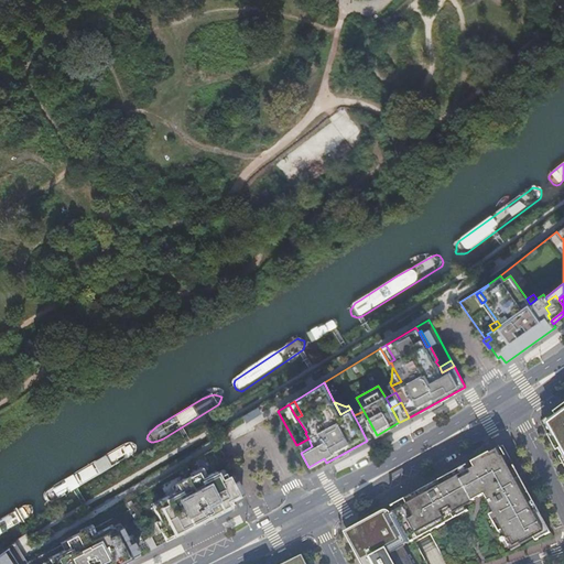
[(563,404),(554,412),(557,416),(549,423),(553,433),(548,435),(556,451),(560,448),(563,455),(560,457),(563,464),(563,404)]
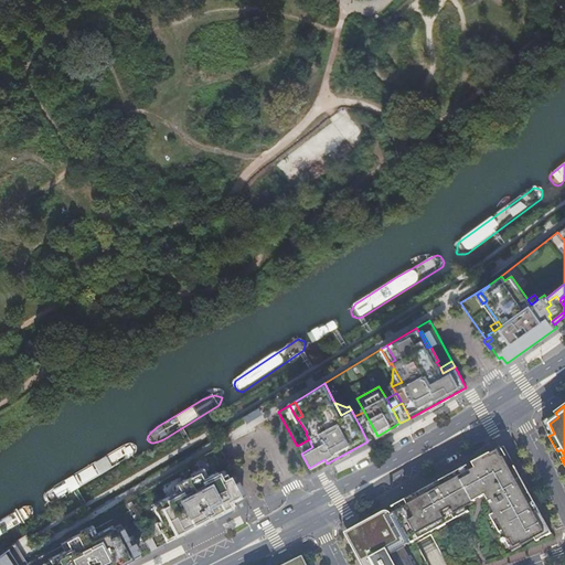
[(370,422),(364,412),(354,416),(360,426),(370,422)]
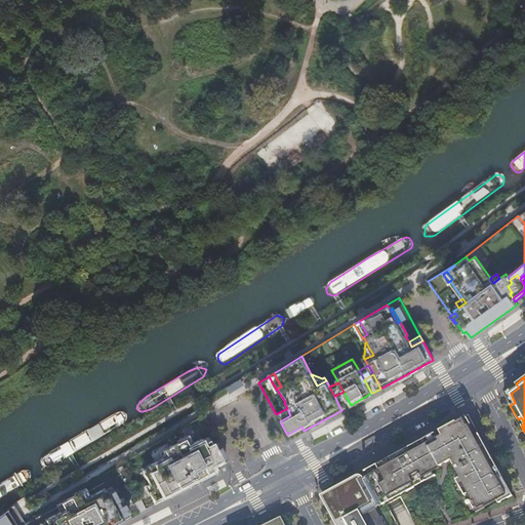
[(519,388),(516,384),(503,393),(510,405),(515,403),(511,394),(519,388)]
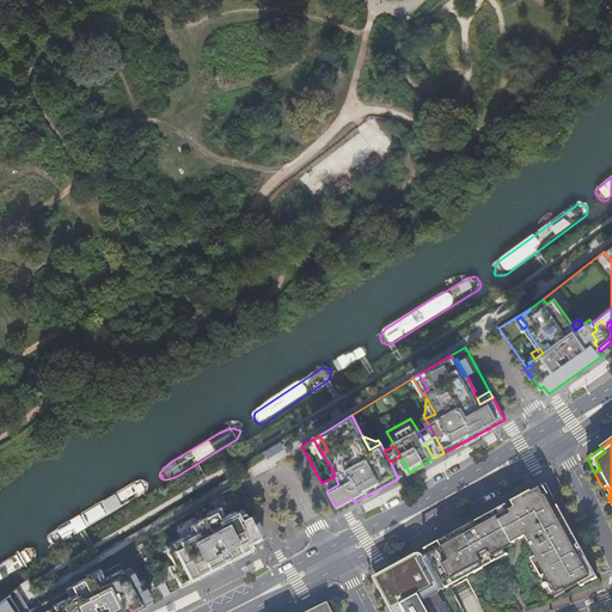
[(401,457),(390,461),(398,478),(409,472),(401,457)]
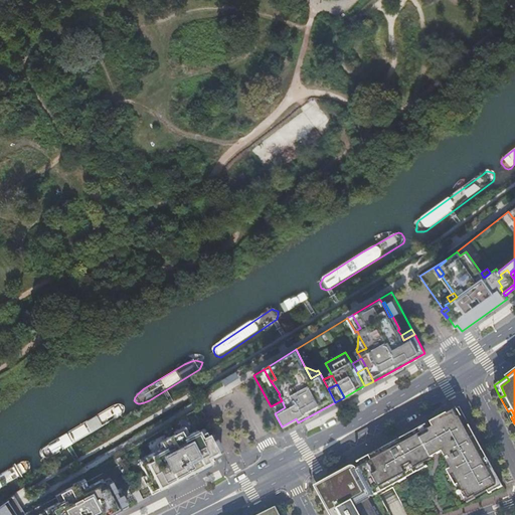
[(282,400),(271,406),(274,411),(284,405),(282,400)]
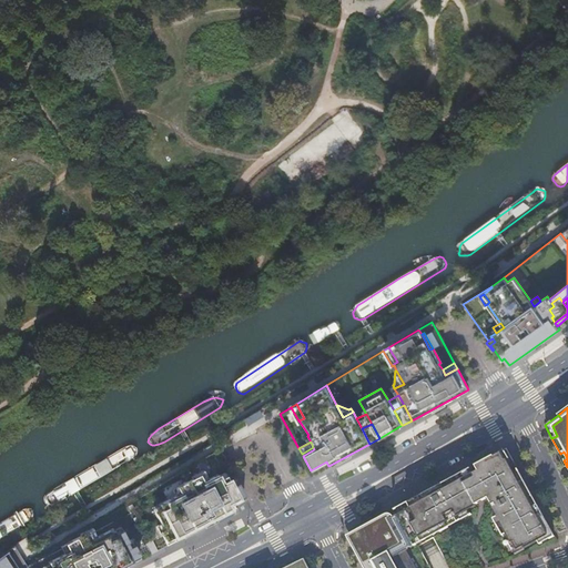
[(46,496),(43,498),(43,499),(43,501),(44,505),(47,506),(50,507),(52,507),(131,460),(133,459),(135,457),(137,455),(135,452),(134,449),(132,447),(128,447),(124,449),(48,493),(46,496)]
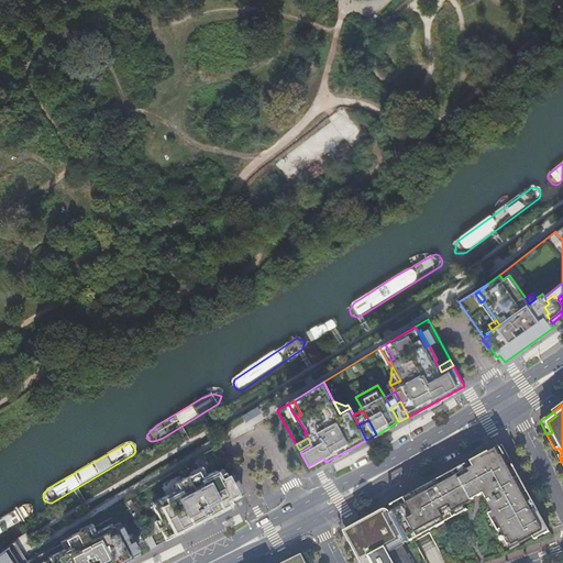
[(197,456),(123,501),(128,508),(92,527),(95,531),(110,523),(111,525),(118,521),(120,526),(125,536),(130,533),(134,540),(132,541),(140,554),(148,549),(142,536),(148,532),(155,545),(165,541),(158,528),(156,528),(153,521),(158,519),(153,508),(151,505),(157,501),(156,499),(173,492),(168,484),(175,482),(189,475),(188,472),(200,465),(205,474),(213,470),(214,472),(221,468),(223,472),(227,478),(232,475),(223,456),(218,445),(197,456)]
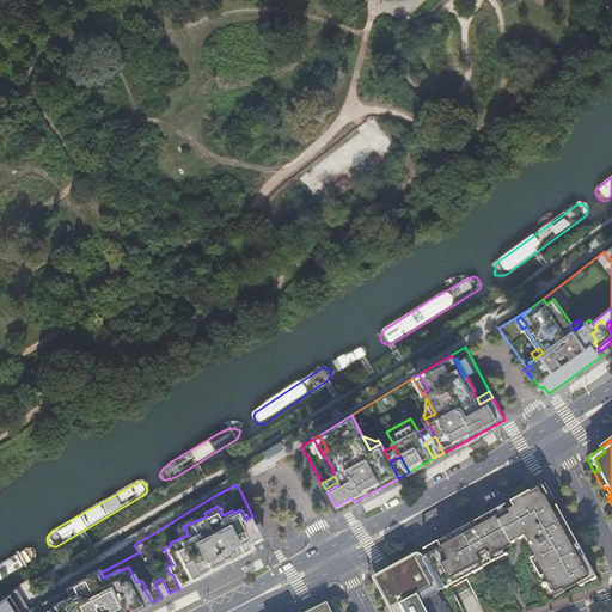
[(579,582),(581,587),(598,577),(564,518),(560,520),(552,507),(546,495),(544,495),(539,487),(512,501),(515,507),(509,509),(497,516),(495,510),(470,524),(439,542),(441,546),(428,555),(444,583),(451,580),(453,583),(458,581),(473,573),(473,574),(483,569),(483,568),(496,561),(494,556),(506,550),(505,549),(513,544),(526,537),(527,539),(526,540),(536,557),(532,560),(542,577),(545,576),(550,585),(551,585),(552,585),(557,593),(564,588),(565,591),(579,582)]
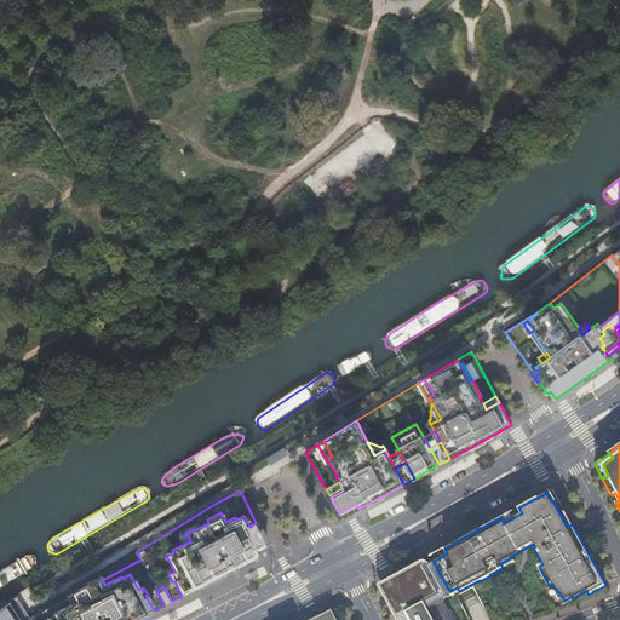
[(516,516),(514,511),(501,517),(504,523),(516,516)]
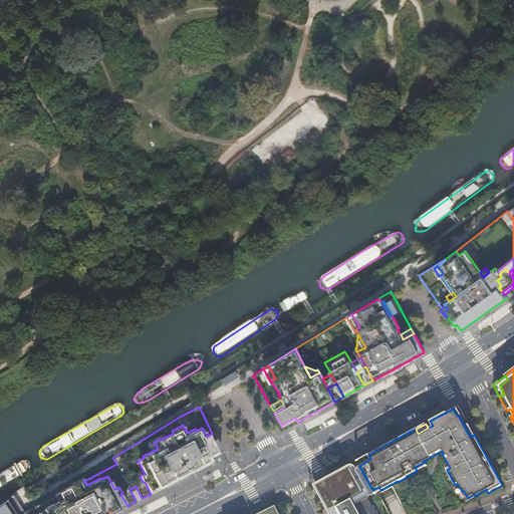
[(469,424),(464,426),(470,437),(474,435),(469,424)]
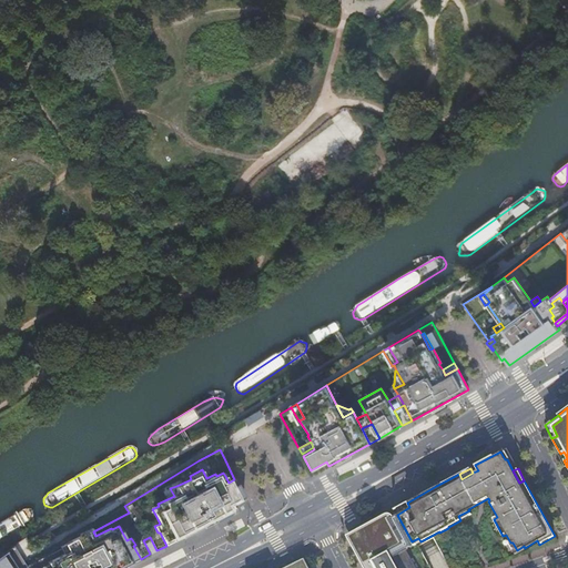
[(202,469),(190,476),(191,479),(199,475),(202,482),(206,478),(202,469)]
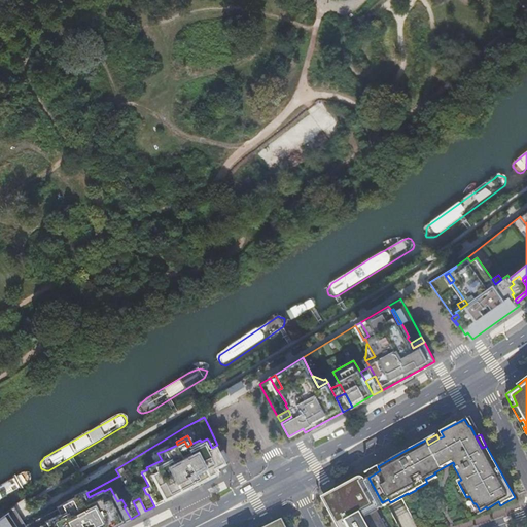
[(148,494),(154,506),(188,489),(187,486),(198,481),(200,483),(214,476),(210,467),(214,465),(224,460),(219,450),(214,452),(212,448),(209,442),(203,445),(201,442),(200,440),(191,444),(187,447),(184,441),(177,445),(164,451),(163,452),(166,458),(162,460),(146,467),(147,469),(149,472),(143,476),(148,486),(148,487),(149,487),(152,491),(147,493),(148,494)]
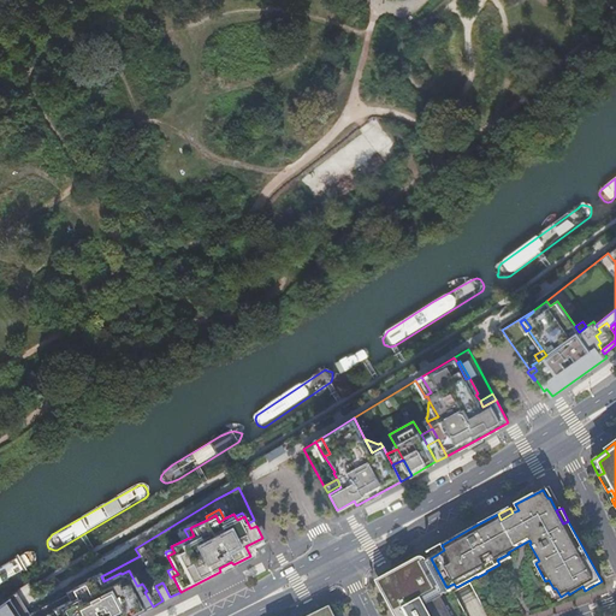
[(442,545),(427,552),(431,558),(444,550),(442,545)]
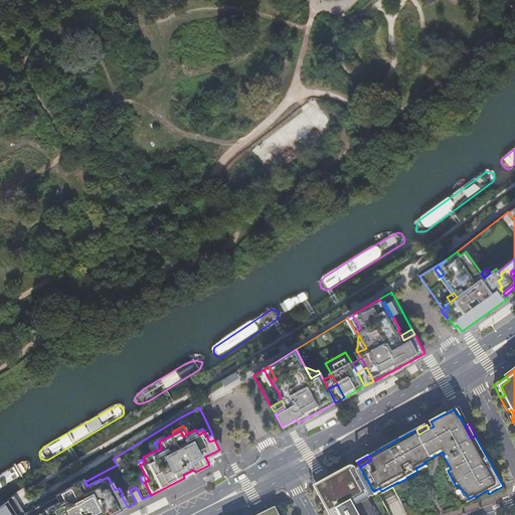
[(0,488),(26,474),(28,472),(30,470),(31,466),(30,464),(29,463),(25,462),(22,463),(4,473),(0,474),(0,488)]
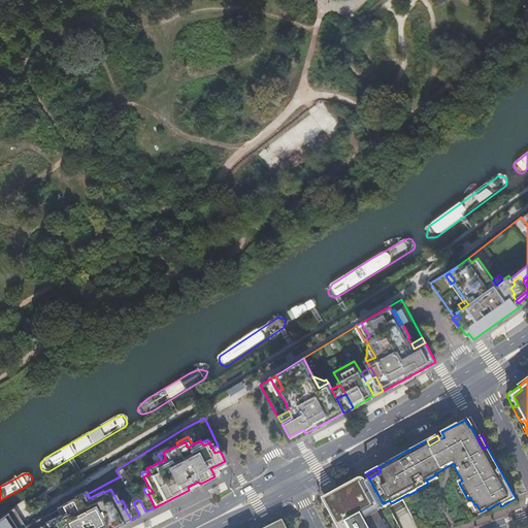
[(428,484),(438,479),(436,474),(426,480),(428,484)]
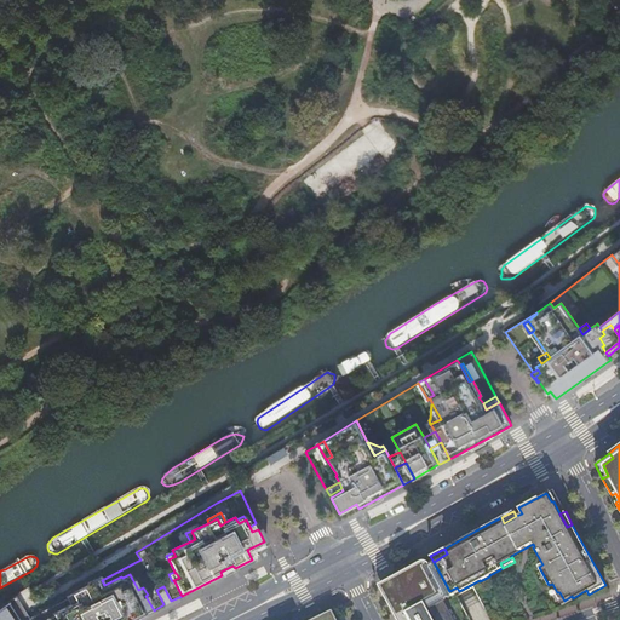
[(454,619),(445,601),(452,596),(449,591),(434,562),(430,563),(429,562),(428,562),(428,561),(425,561),(424,561),(423,561),(422,561),(384,581),(385,585),(392,581),(400,595),(388,601),(397,619),(454,619)]
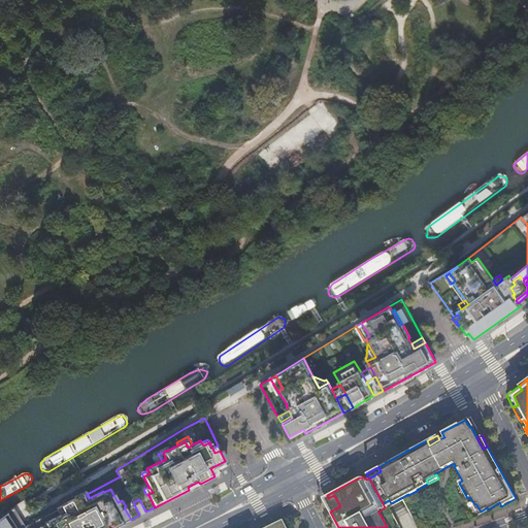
[(189,490),(190,491),(201,485),(200,484),(198,482),(188,487),(189,490)]
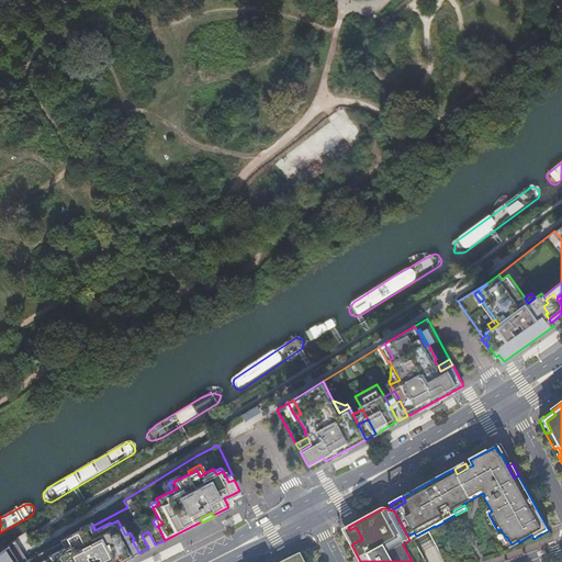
[(158,518),(153,520),(156,527),(158,527),(157,526),(163,524),(159,519),(158,519),(158,518)]
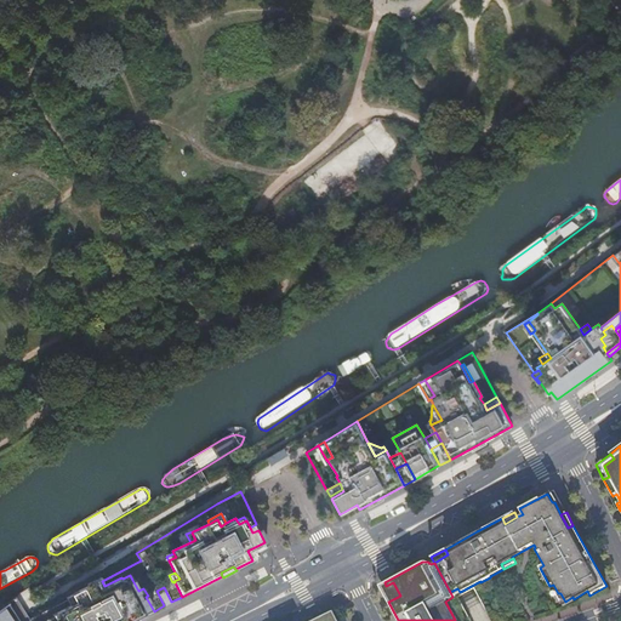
[(98,575),(85,582),(86,586),(95,581),(98,590),(104,586),(102,581),(98,575)]
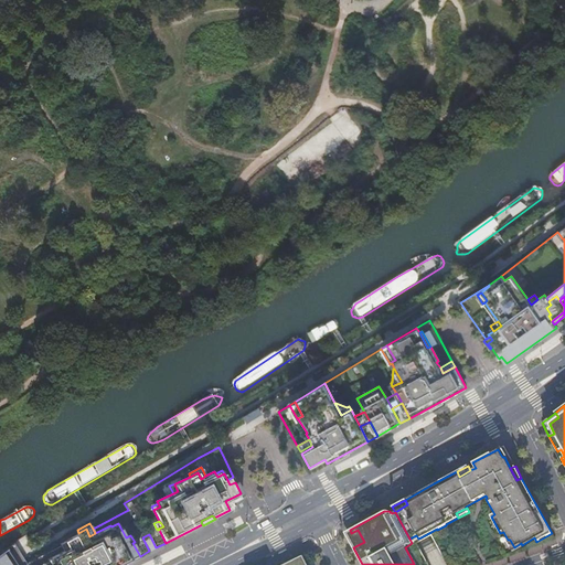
[(64,540),(63,541),(67,548),(62,551),(46,558),(48,560),(50,564),(46,564),(123,564),(140,556),(132,543),(132,542),(128,544),(125,540),(126,539),(126,537),(120,528),(114,531),(112,526),(110,525),(95,533),(89,536),(86,529),(78,533),(64,540)]
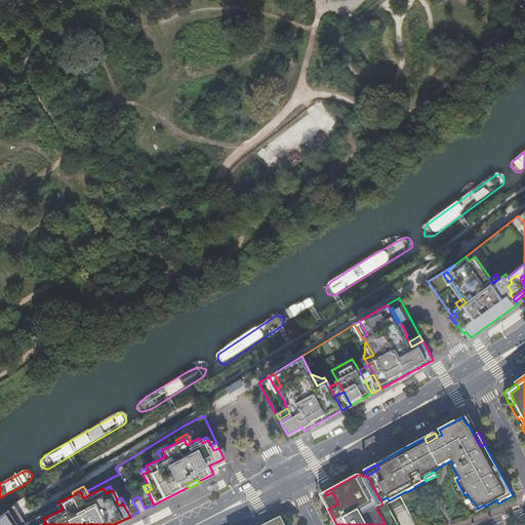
[(338,503),(332,492),(326,495),(325,492),(321,495),(328,509),(338,503)]
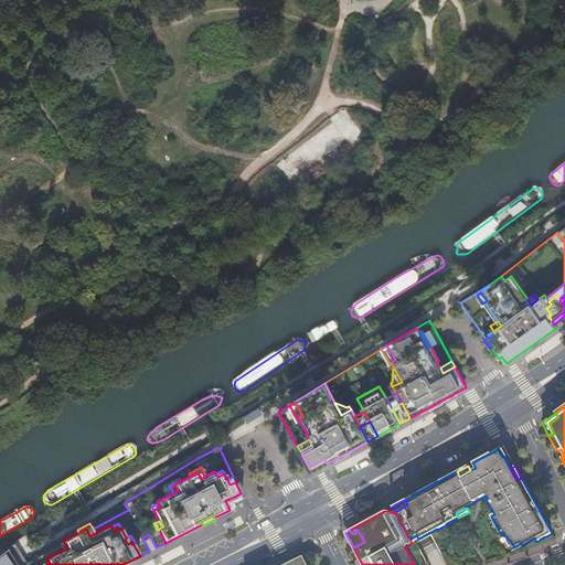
[(142,537),(149,551),(156,547),(149,534),(142,537)]
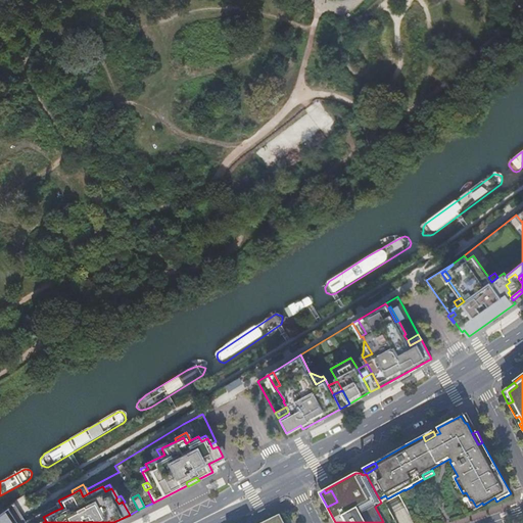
[(125,502),(121,495),(116,497),(116,498),(115,500),(119,504),(123,502),(123,503),(125,502)]
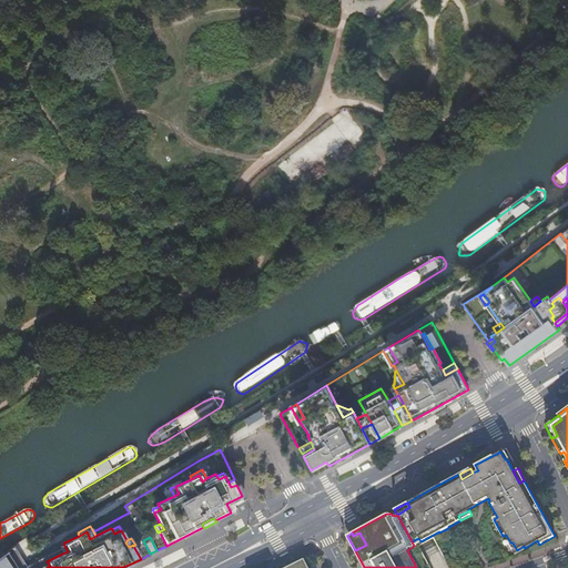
[(64,543),(58,545),(59,546),(62,554),(68,551),(63,544),(64,543)]
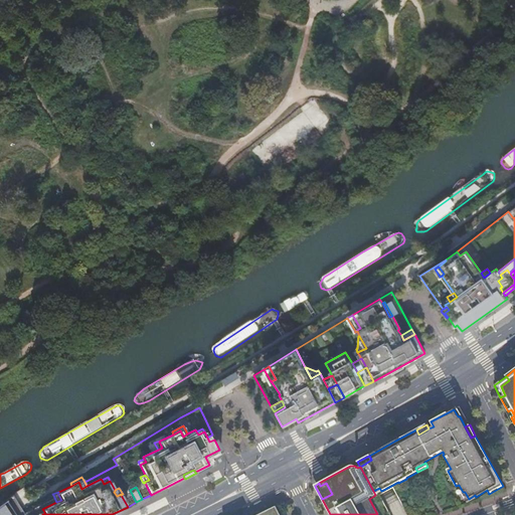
[(462,493),(467,502),(476,498),(475,497),(476,497),(475,495),(469,499),(465,492),(464,492),(463,492),(462,493)]
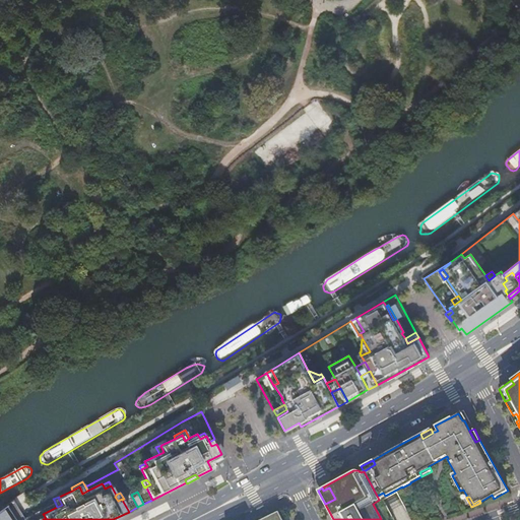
[(54,500),(24,518),(25,519),(38,519),(37,518),(44,515),(43,514),(57,507),(54,500)]
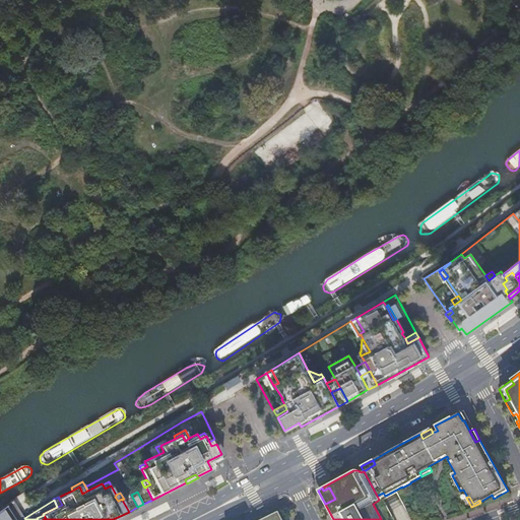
[(0,519),(16,519),(9,507),(7,504),(0,509),(0,519)]
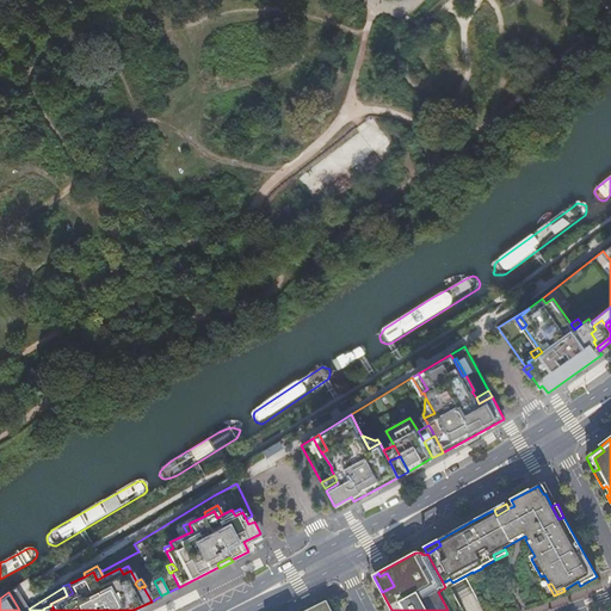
[(332,610),(327,600),(306,610),(332,610)]
